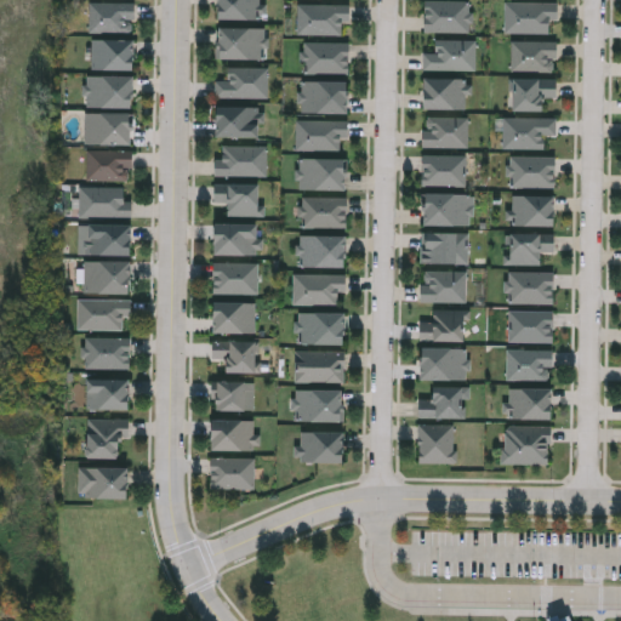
[(218,20),(217,0),(261,0),(261,5),(267,5),(267,15),(260,16),(261,21),(218,20)]
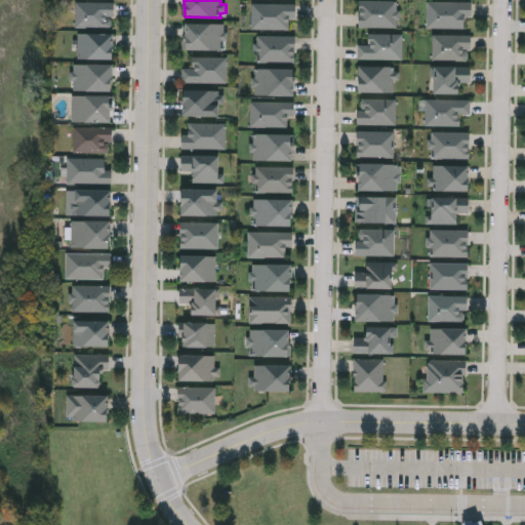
[(397,1),(397,27),(358,27),(358,1),(397,1)]
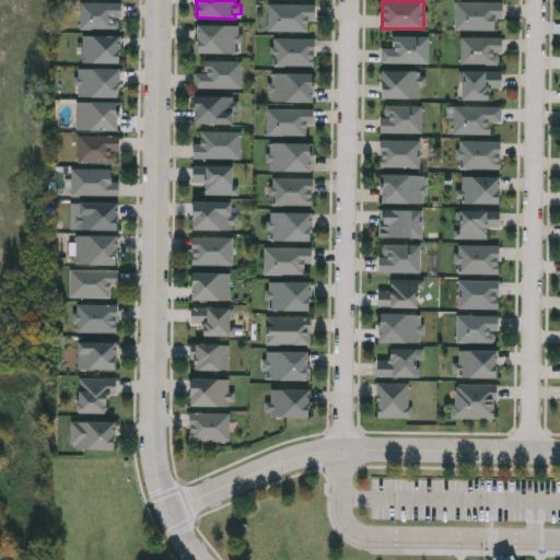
[(119,19),(123,19),(123,3),(80,2),(80,31),(119,31),(119,19)]
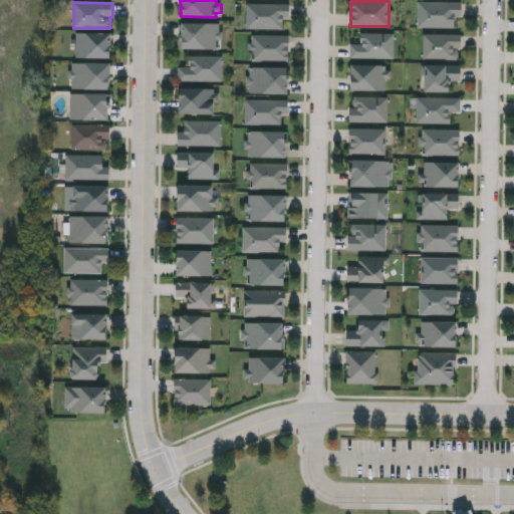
[(419,27),(419,3),(463,3),(463,18),(457,18),(457,27),(419,27)]
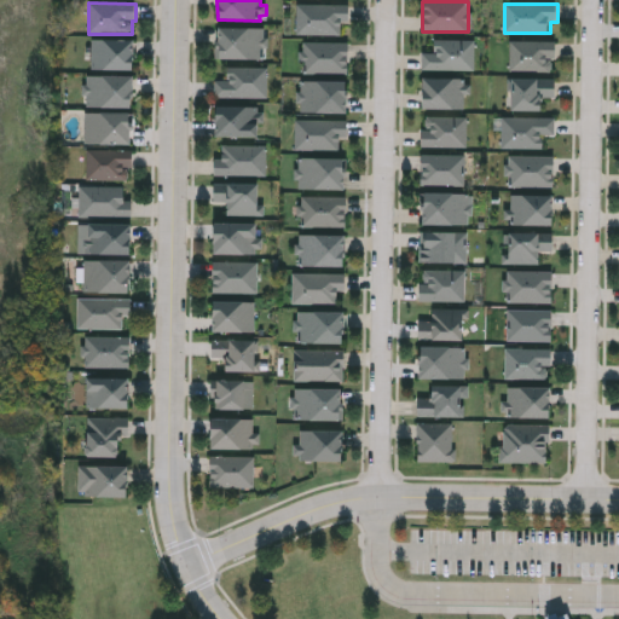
[(350,22),(340,22),(340,34),(295,34),(295,5),(350,5),(350,22)]
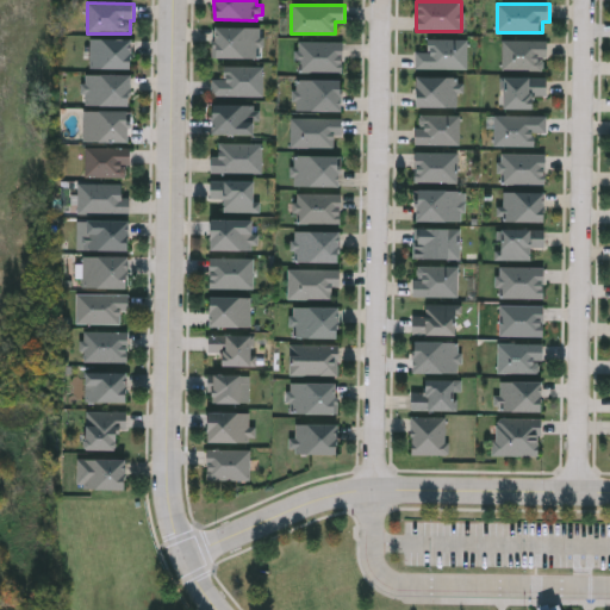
[(212,58),(260,58),(261,49),(265,48),(266,38),(261,38),(261,29),(216,27),(216,42),(213,42),(212,58)]
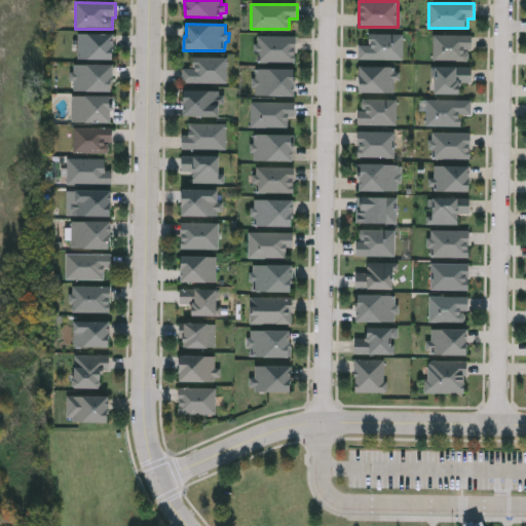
[(111,33),(111,59),(76,59),(76,33),(111,33)]
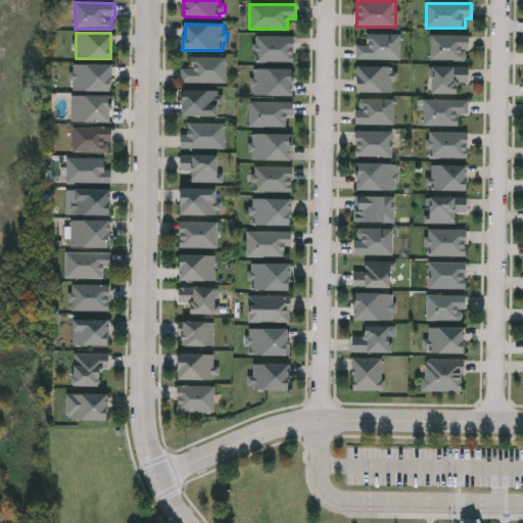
[(401,35),(401,59),(357,59),(357,45),(366,45),(366,35),(401,35)]
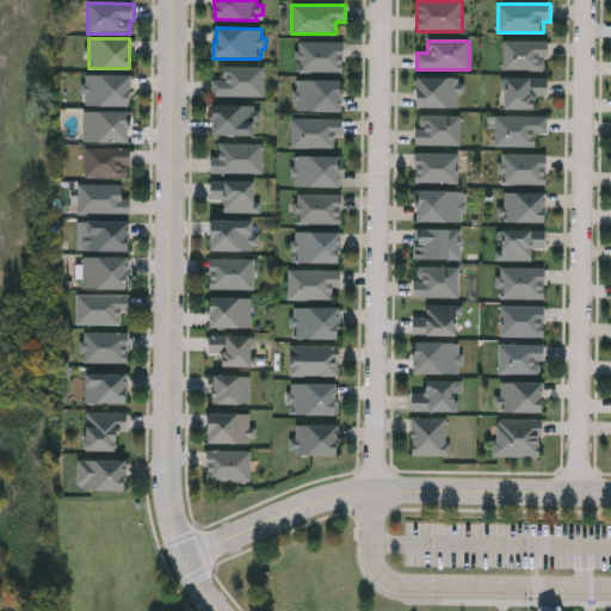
[(504,69),(504,41),(548,41),(548,69),(504,69)]
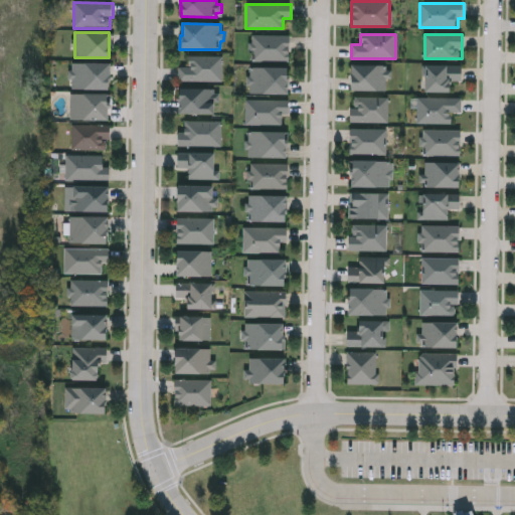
[(289,60),(251,60),(251,36),(289,36),(289,60)]
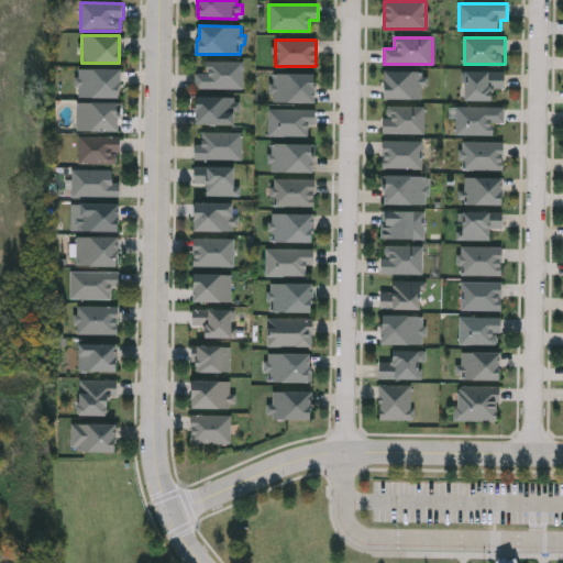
[(242,62),(242,88),(194,88),(194,74),(206,74),(206,62),(242,62)]
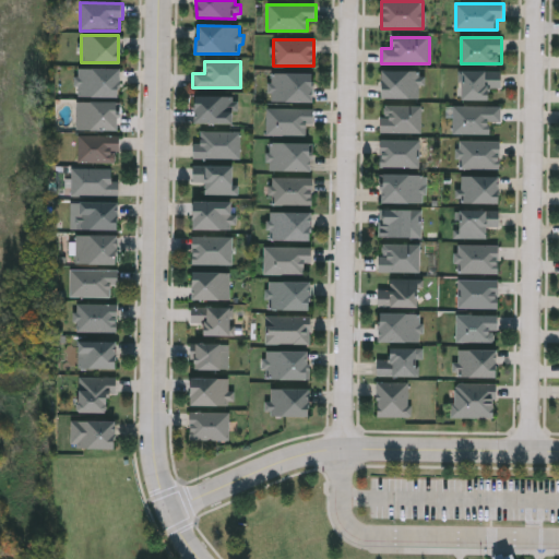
[(75,96),(75,68),(117,68),(117,96),(75,96)]
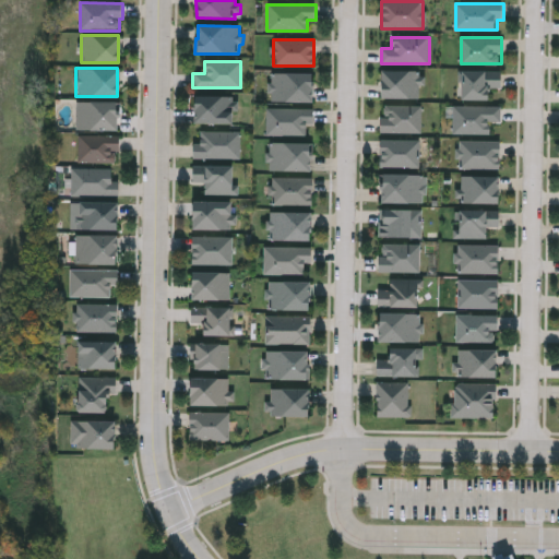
[(423,70),(423,97),(380,97),(380,70),(423,70)]
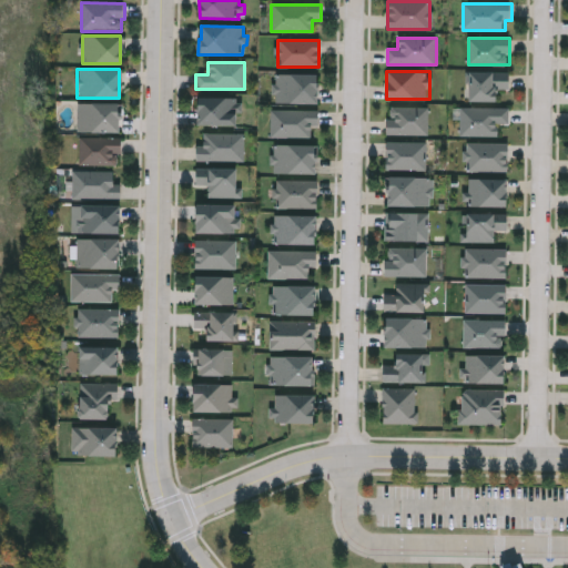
[(510,89),(496,89),(496,101),(468,101),(468,72),(510,72),(510,89)]
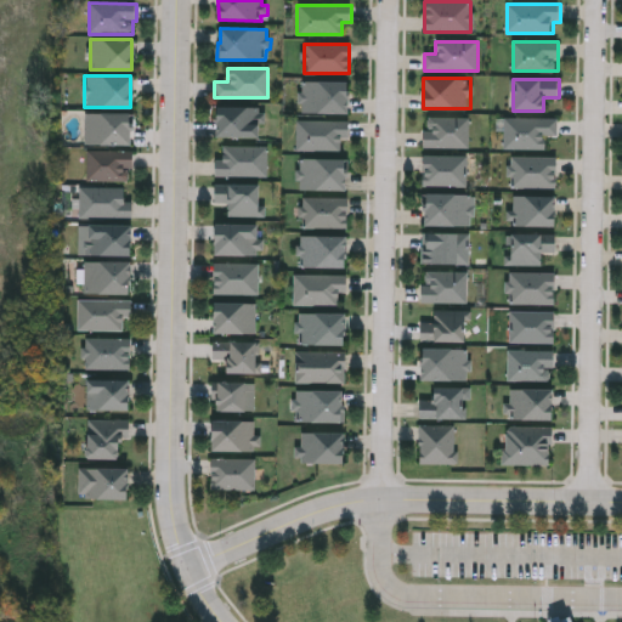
[(303,113),(303,80),(348,80),(348,113),(303,113)]
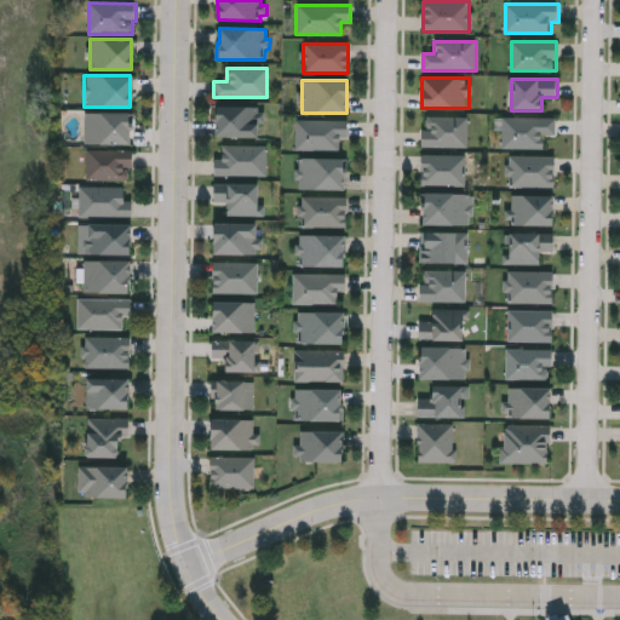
[(258,136),(212,136),(212,105),(258,105),(258,136)]
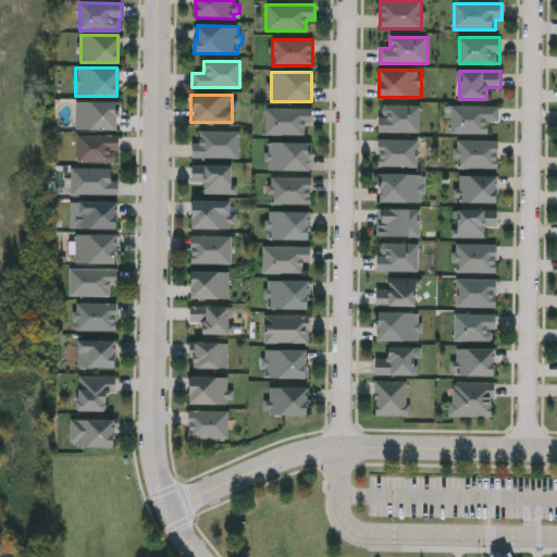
[(116,127),(75,127),(75,101),(116,101),(116,127)]
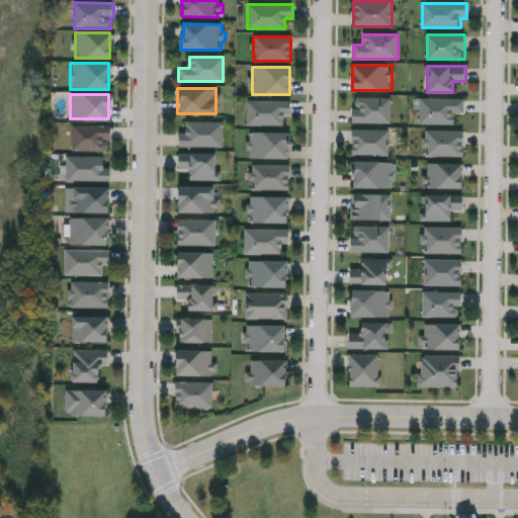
[(391,122),(352,122),(352,98),(391,98),(391,122)]
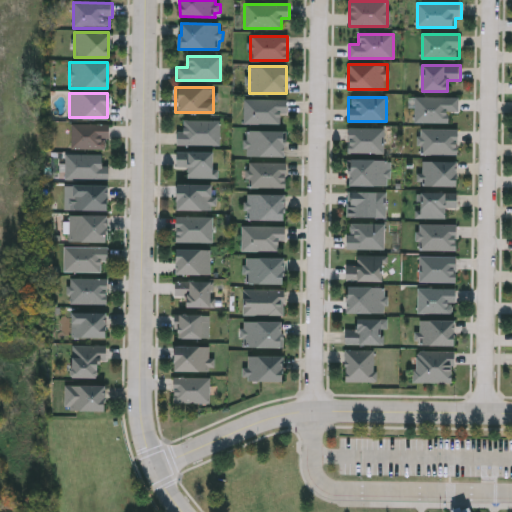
[(448,121),(415,122),(415,98),(459,98),(459,112),(448,112),(448,121)]
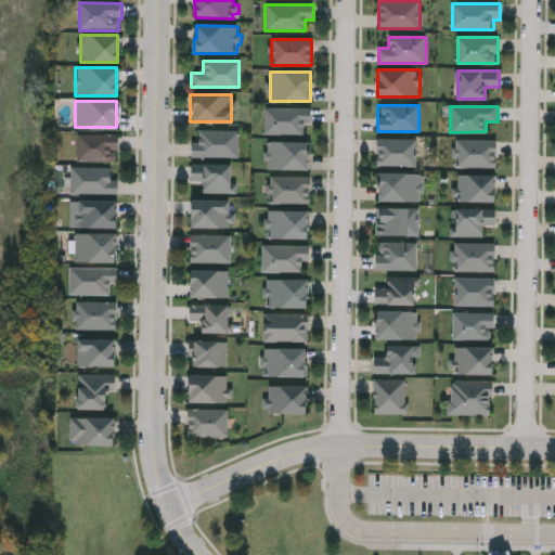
[(263,107),(311,107),(311,123),(304,123),(304,133),(263,133),(263,107)]
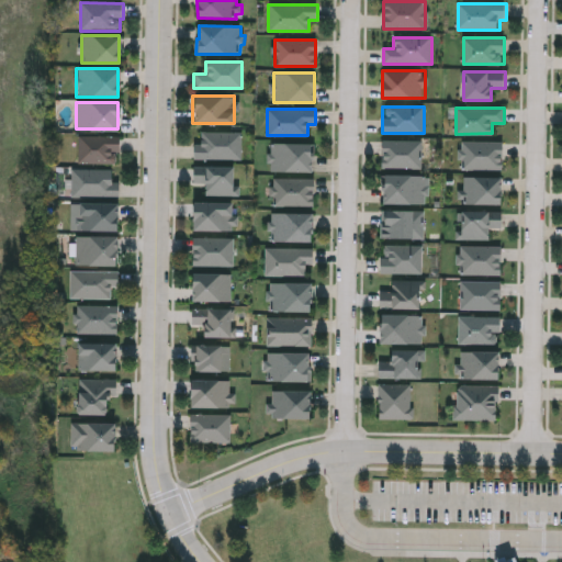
[(240,158),(193,158),(193,142),(198,142),(198,132),(240,132),(240,158)]
